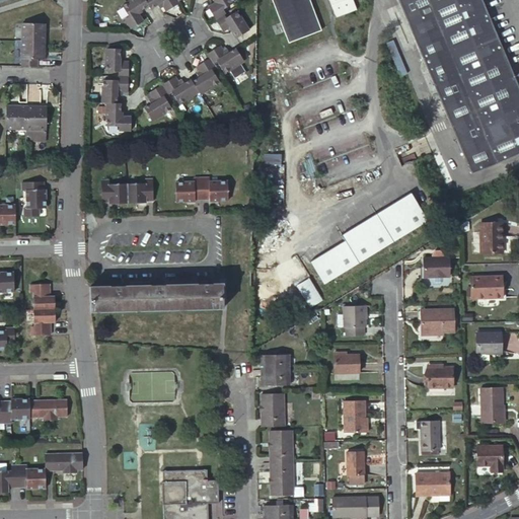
[(145,0),(130,0),(122,5),(128,15),(124,17),(130,27),(143,20),(137,10),(140,8),(141,10),(148,6),(145,0)]
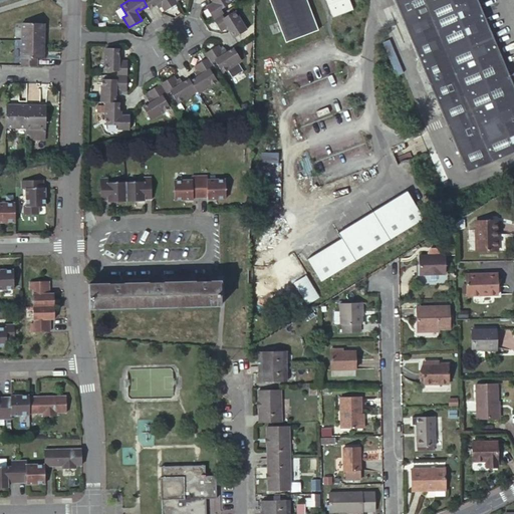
[(144,0),(147,6),(149,8),(156,4),(158,7),(161,5),(164,10),(177,2),(176,0),(175,0),(144,0)]
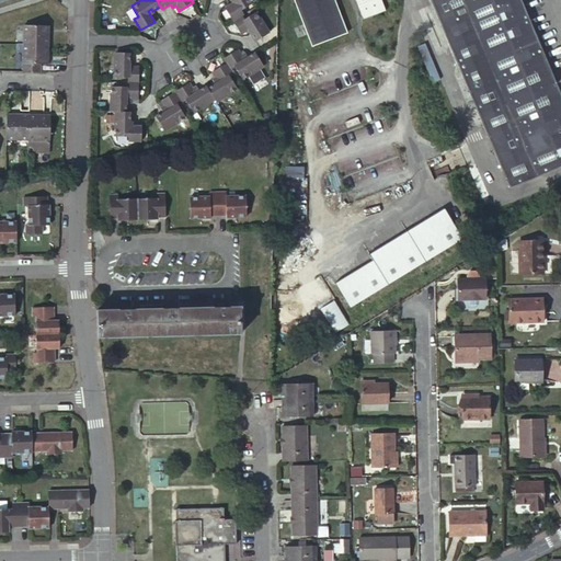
[(233,0),(224,7),(231,20),(240,14),(242,13),(240,10),(251,3),(249,0),(233,0)]
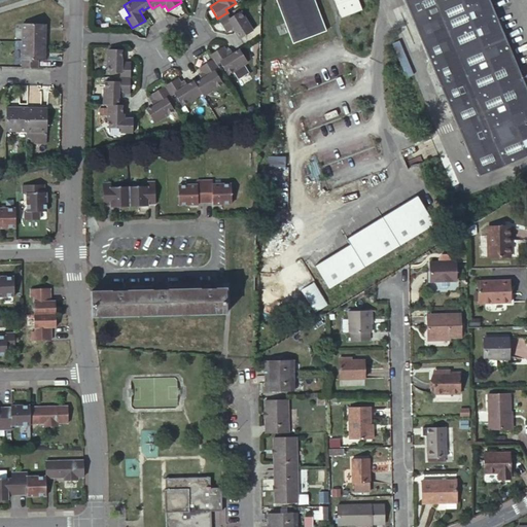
[(280,1),(293,40),(325,29),(314,0),(277,0),(278,2),(280,1)]
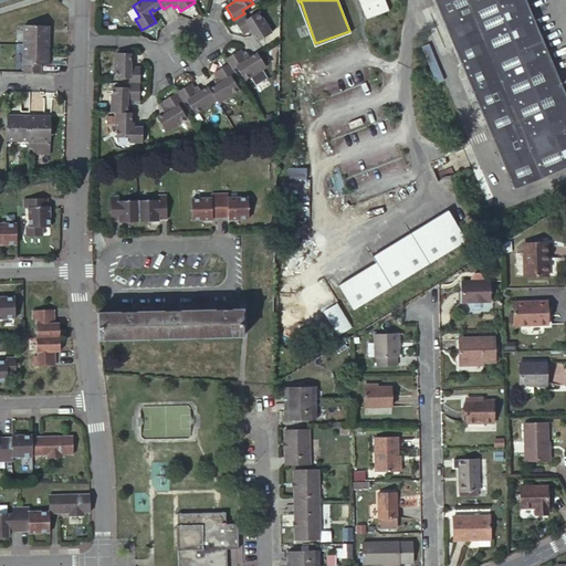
[(358,0),(366,20),(388,11),(384,0),(358,0)]
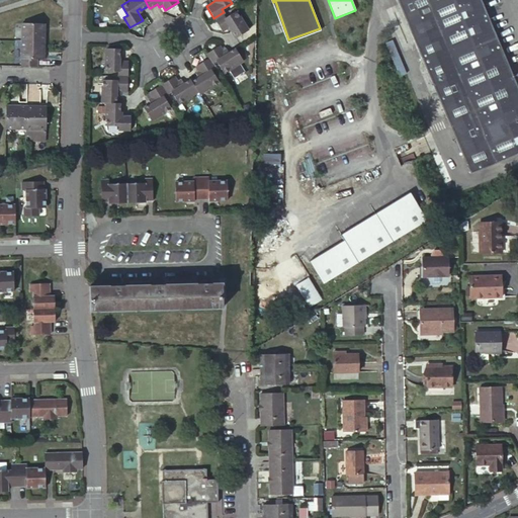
[(398,0),(469,171),(517,151),(517,91),(480,0),(398,0)]
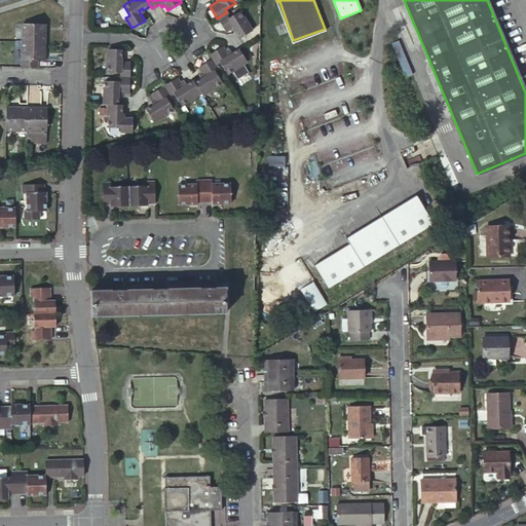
[(225,13),(217,19),(225,31),(232,27),(235,30),(234,31),(235,33),(238,38),(250,31),(238,11),(228,17),(225,13)]
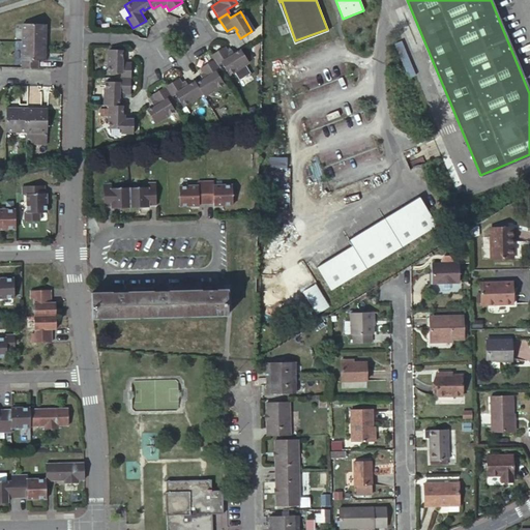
[(46,41),(47,23),(23,23),(22,41),(46,41)]
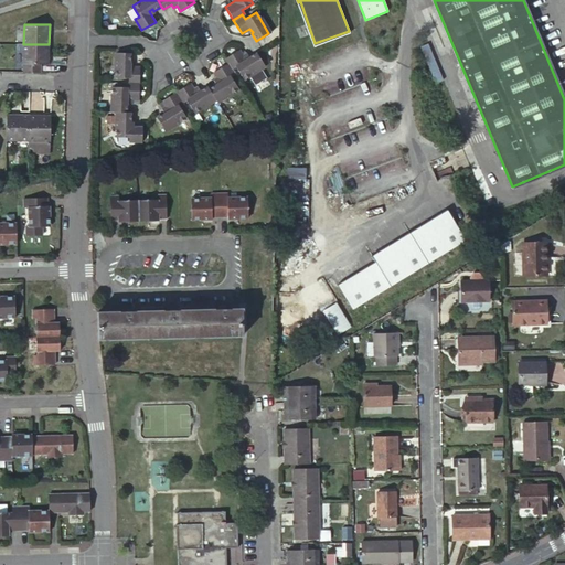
[(427,42),(420,45),(435,83),(441,80),(427,42)]
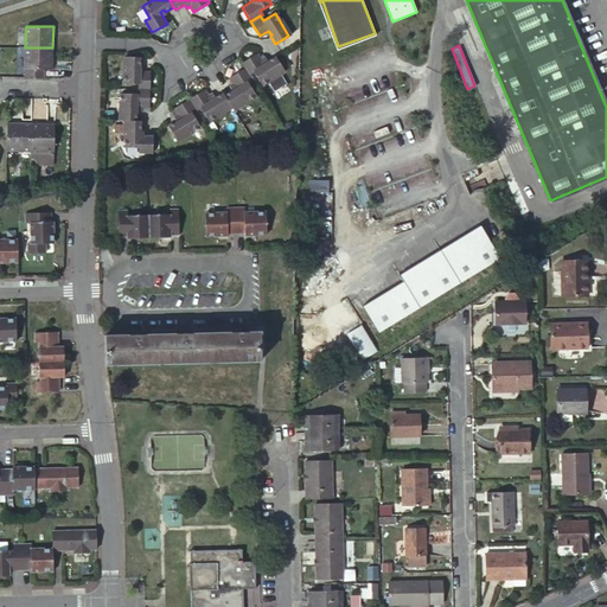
[(25,48),(24,77),(44,78),(44,68),(51,68),(52,48),(25,48)]
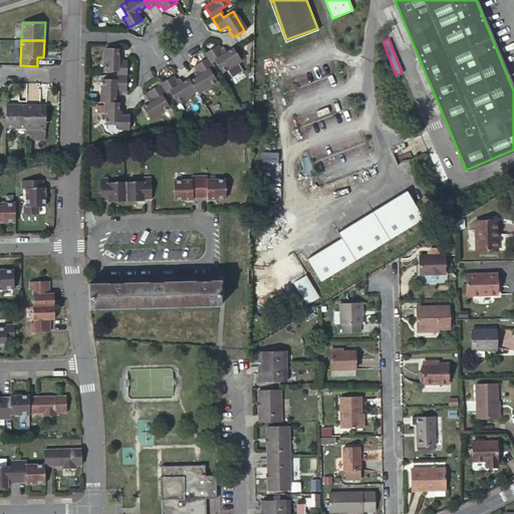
[(118,47),(104,47),(104,70),(116,70),(116,74),(126,74),(126,60),(117,60),(117,56),(118,56),(118,47)]
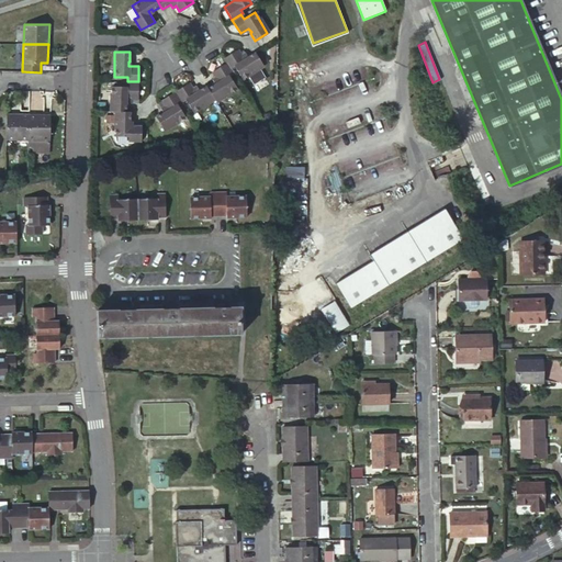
[(237,55),(226,62),(233,72),(240,85),(261,71),(255,62),(254,58),(246,63),(244,59),(240,62),(237,55)]
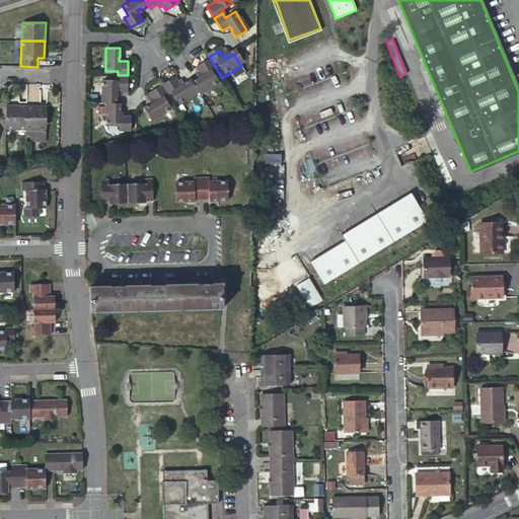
[(241,54),(235,57),(241,66),(246,63),(241,54)]
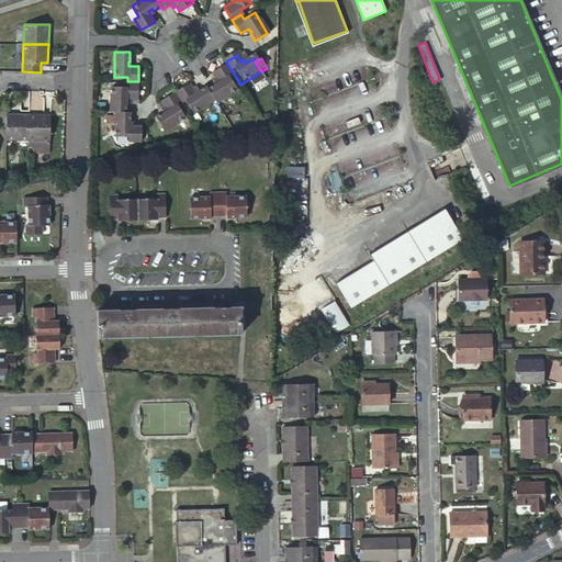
[(233,72),(226,62),(222,64),(225,69),(211,77),(214,82),(211,85),(213,89),(210,91),(217,104),(235,94),(227,82),(232,80),(228,75),(233,72)]
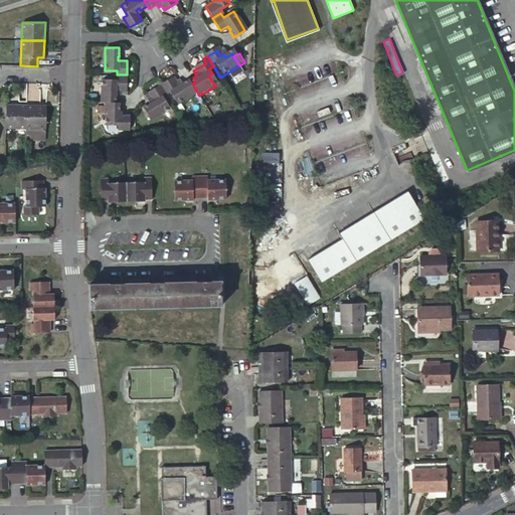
[(102,78),(102,101),(107,101),(117,102),(117,94),(121,94),(121,90),(127,90),(127,75),(127,74),(117,74),(116,74),(116,78),(102,78)]
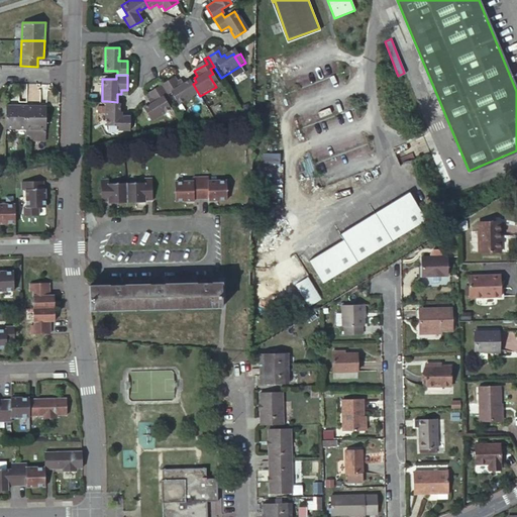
[(172,81),(163,87),(169,97),(176,108),(195,96),(196,99),(200,96),(193,84),(189,86),(188,84),(181,88),(179,84),(175,86),(172,81)]
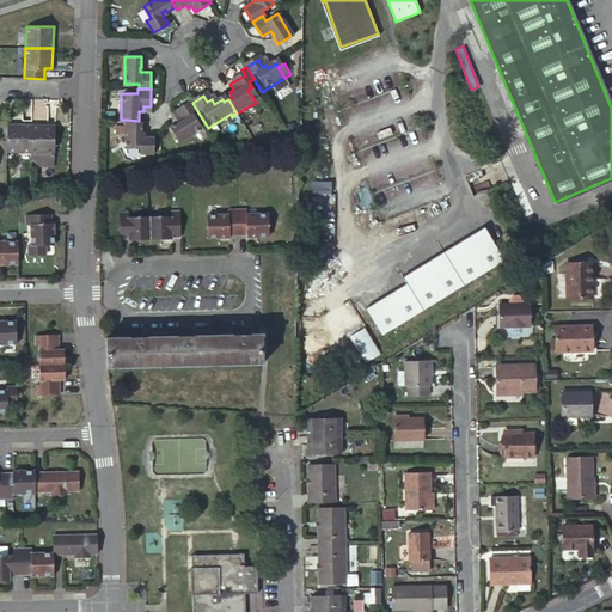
[(193,103),(173,115),(177,121),(172,123),(175,128),(167,132),(176,147),(199,134),(191,120),(200,115),(193,103)]
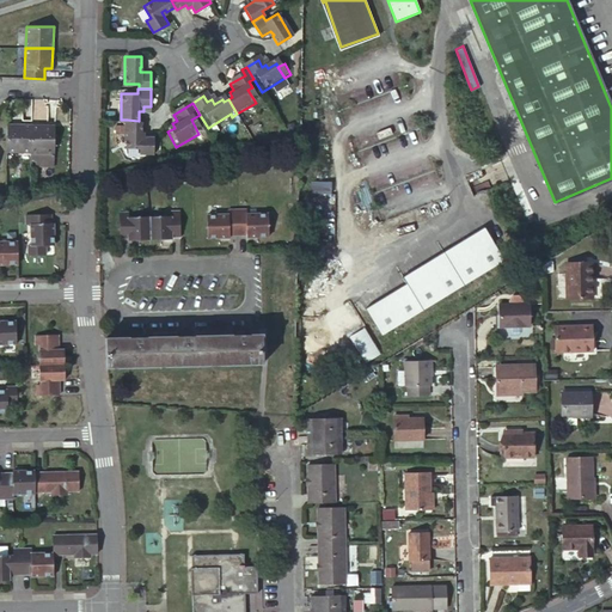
[(139,121),(127,120),(126,147),(140,147),(140,153),(154,153),(154,136),(141,135),(141,130),(142,130),(142,129),(144,121),(139,121)]
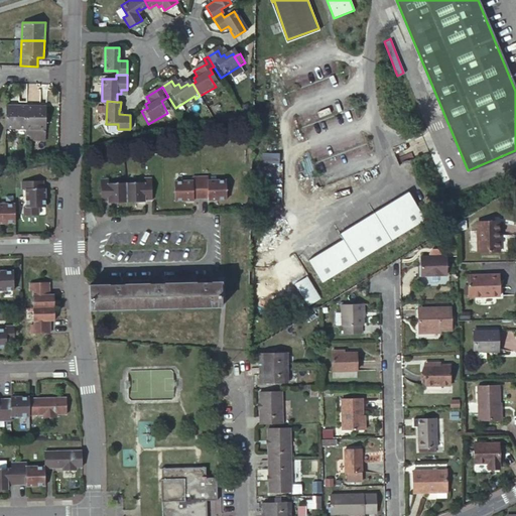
[(5,105),(4,128),(24,129),(24,105),(5,105)]
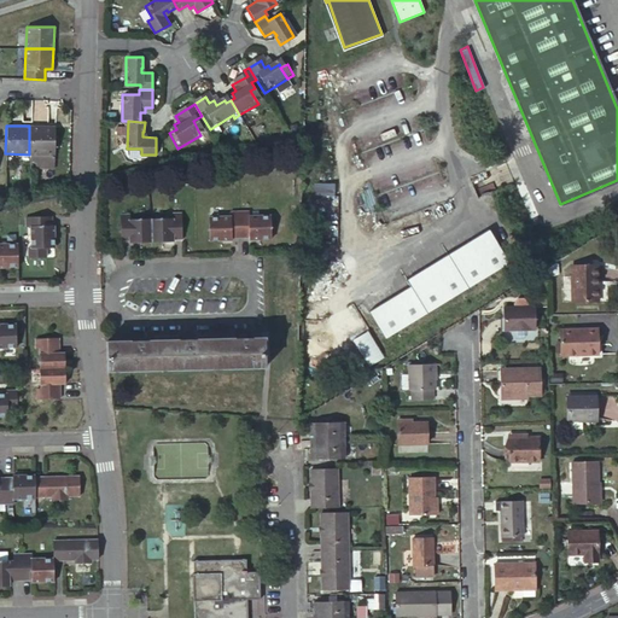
[(29,126),(29,155),(52,155),(53,127),(29,126)]
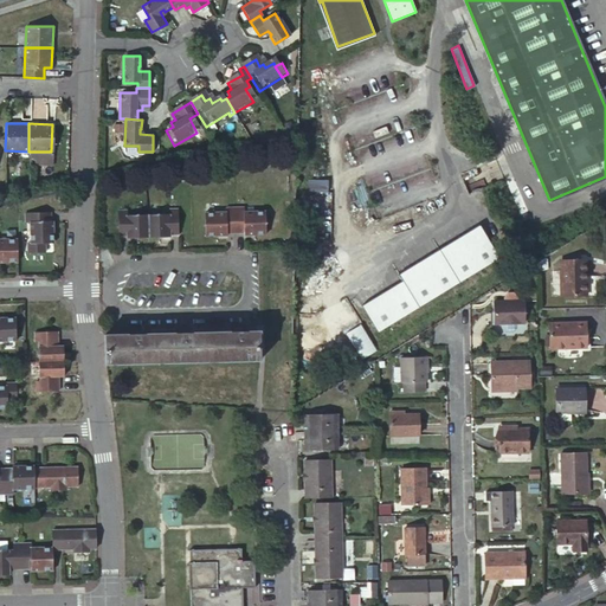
[(245,199),(236,199),(236,204),(216,204),(216,227),(226,227),(226,225),(237,225),(246,224),(245,199)]
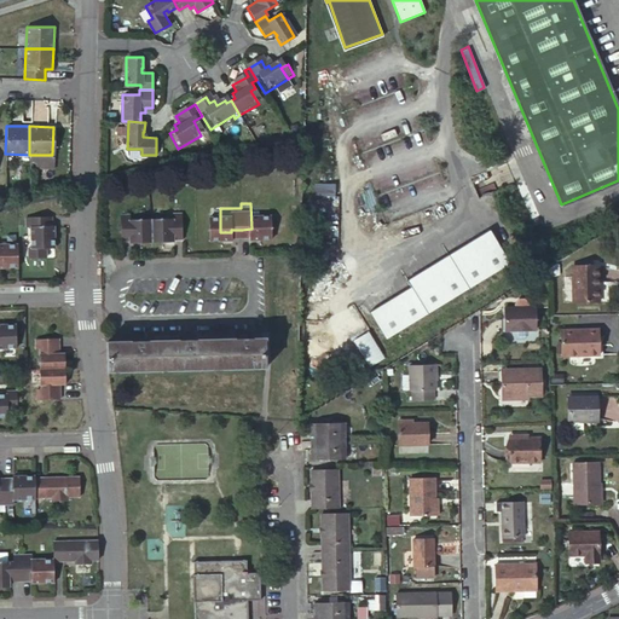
[(250,203),(252,229),(261,229),(271,229),(272,231),(282,230),(282,207),(260,207),(260,203),(250,203)]
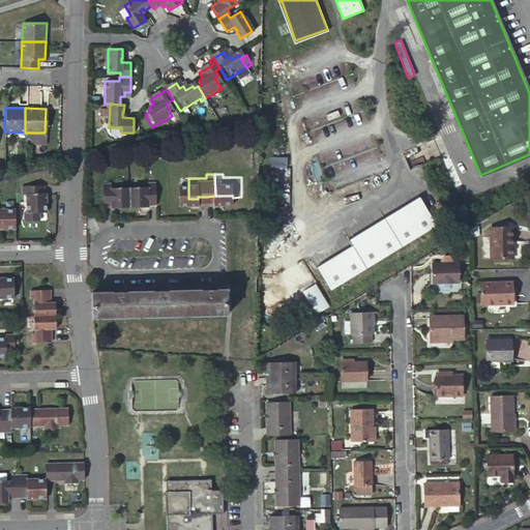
[(126,183),(126,204),(136,204),(136,202),(144,201),(152,201),(152,179),(144,179),(144,183),(126,183)]
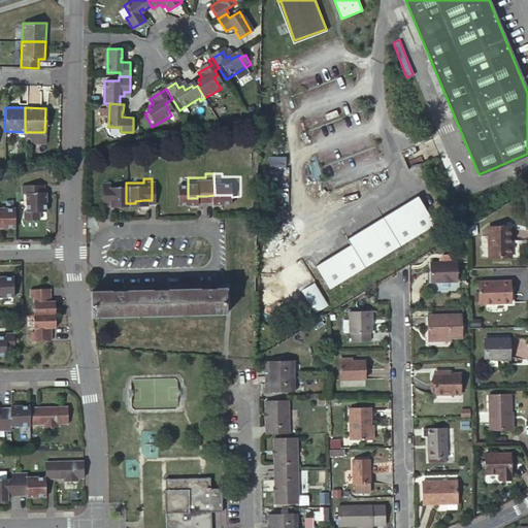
[(126,203),(126,183),(107,183),(107,179),(99,179),(99,201),(107,201),(117,201),(117,203),(126,203)]
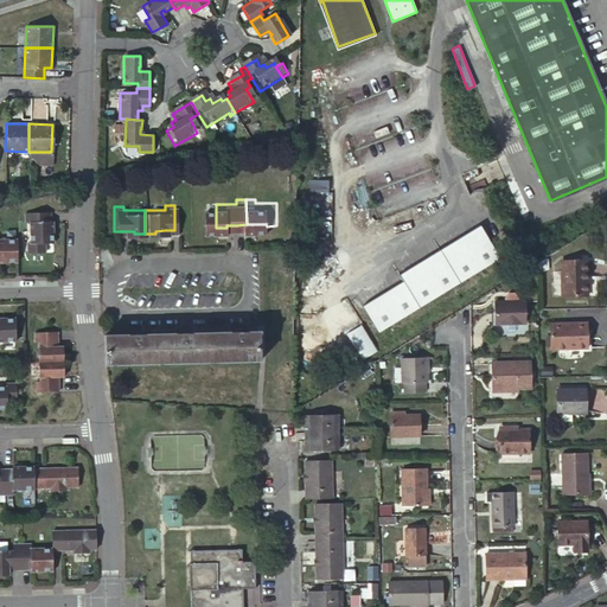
[(51,212),(26,212),(27,222),(31,222),(31,243),(27,243),(27,253),(48,253),(48,243),(53,243),(53,232),(51,232),(51,222),(51,212)]
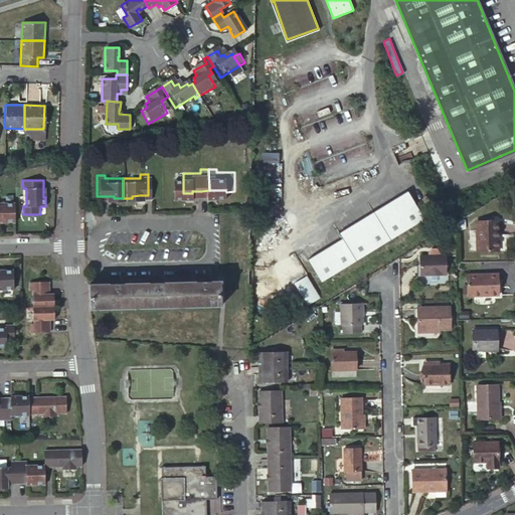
[(340,238),(306,260),(320,282),(423,217),(407,190),(337,233),(340,238)]
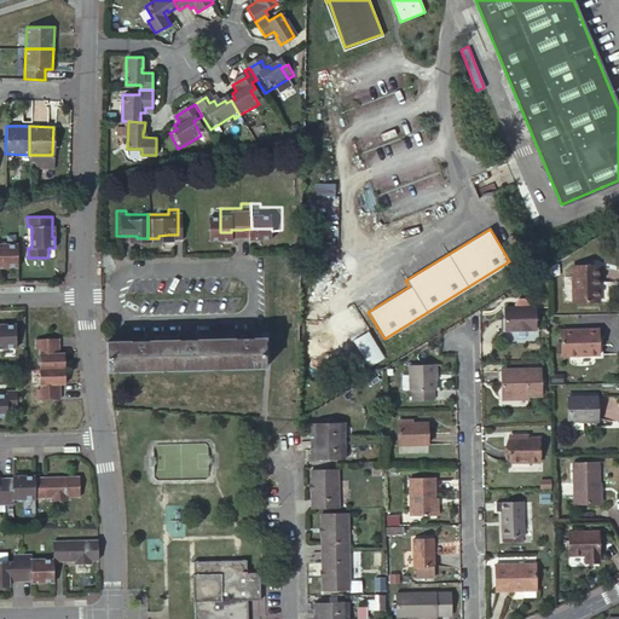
[(0,265),(4,266),(4,268),(15,267),(15,246),(0,244),(0,265)]
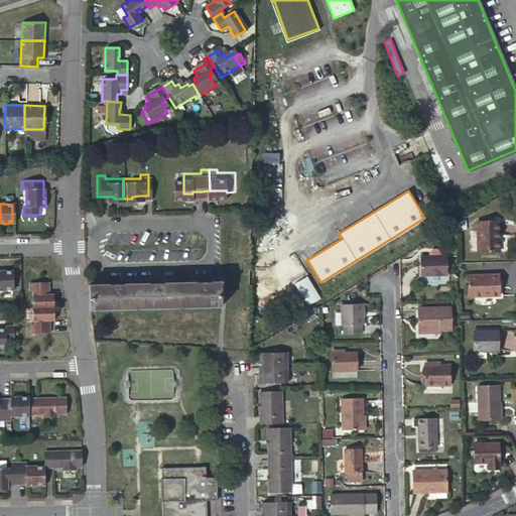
[(476,222),(477,252),(499,251),(498,221),(476,222)]
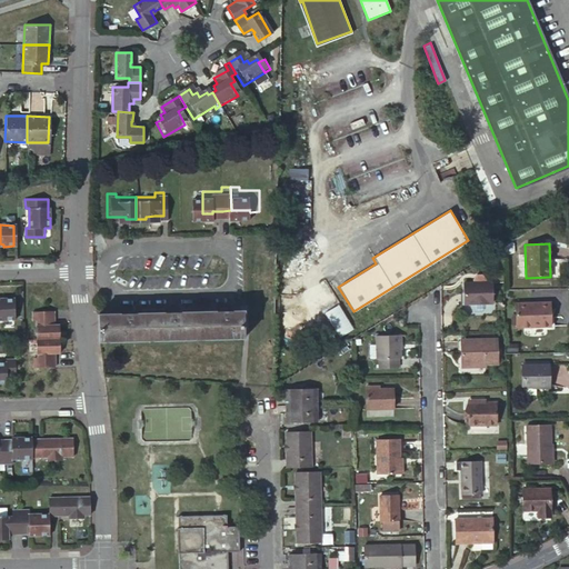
[(491,303),(491,281),(485,282),(485,278),(481,275),(476,275),(472,279),(472,282),(462,282),(463,303),(491,303)]
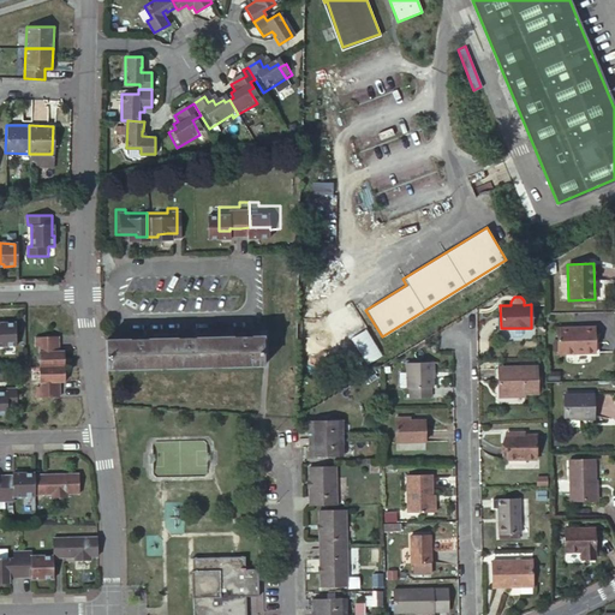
[(0,346),(13,346),(12,323),(1,323),(1,326),(0,326),(0,346)]
